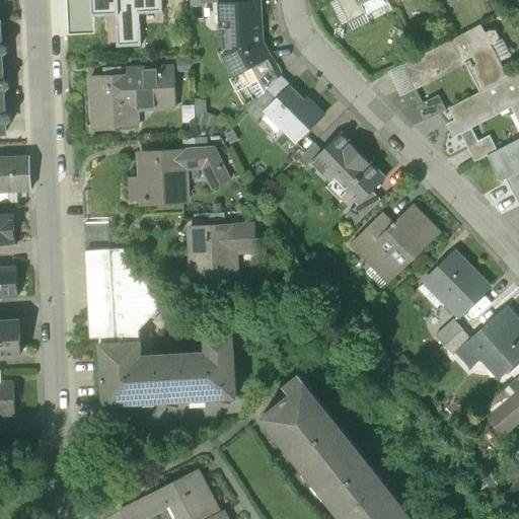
[(92,15),(91,0),(66,0),(69,35),(95,33),(95,15),(92,15)]
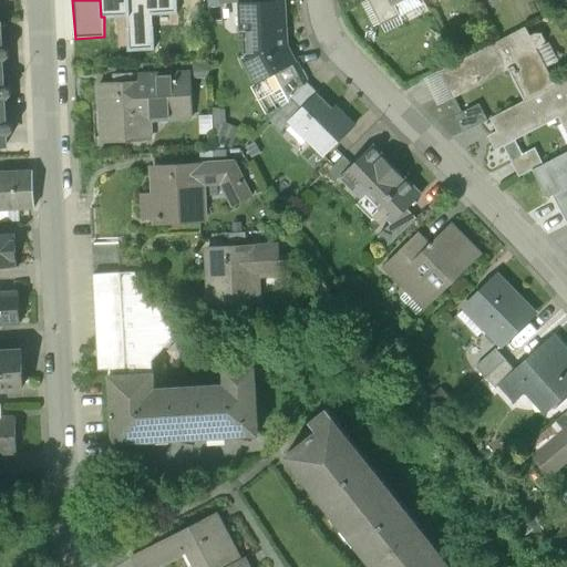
[(177,0),(100,0),(101,17),(104,17),(127,16),(130,50),(156,48),(154,14),(178,12),(177,0)]
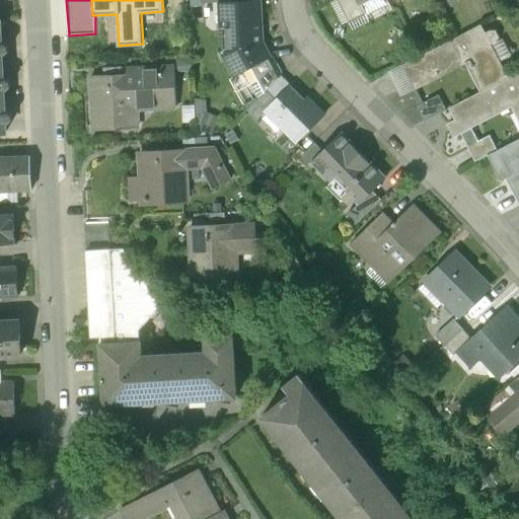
[(230,29),(231,51),(225,52),(236,75),(243,71),(270,58),(262,43),(258,0),(256,0),(222,1),(224,29),(230,29)]
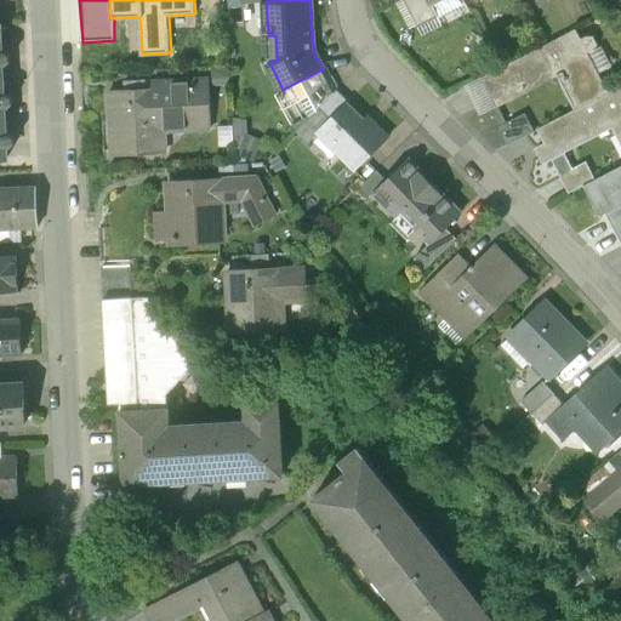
[(428,5),(425,0),(402,0),(416,27),(436,16),(428,4),(428,5)]
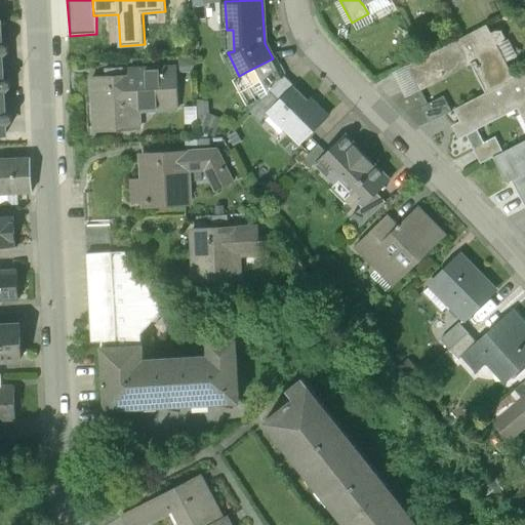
[(486,25),(407,66),(417,85),(470,59),(474,68),(480,65),(492,89),(514,79),(486,25)]
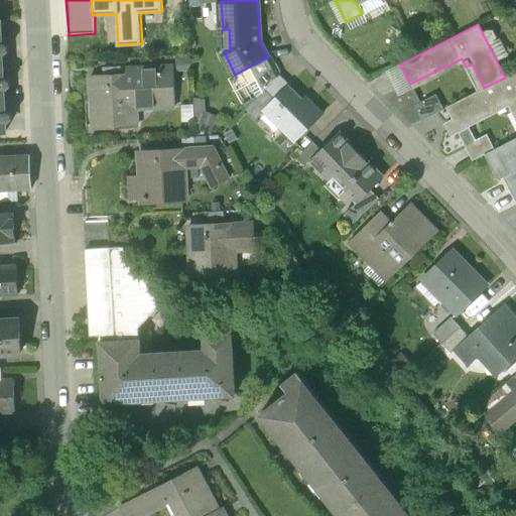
[(0,29),(0,67),(2,67),(1,54),(5,54),(9,49),(9,47),(4,43),(1,43),(0,29)]
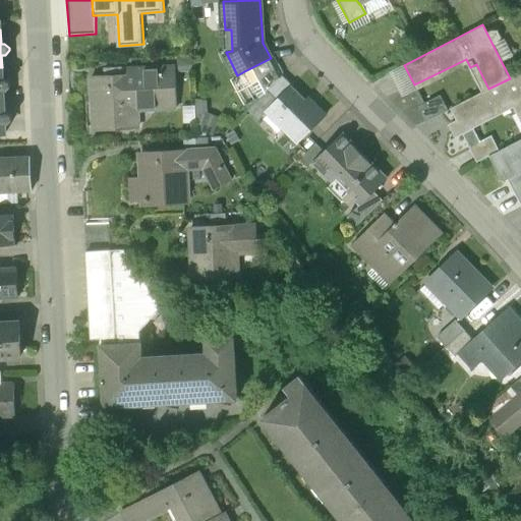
[(271,58),(244,71),(259,99),(267,91),(280,77),(271,58)]
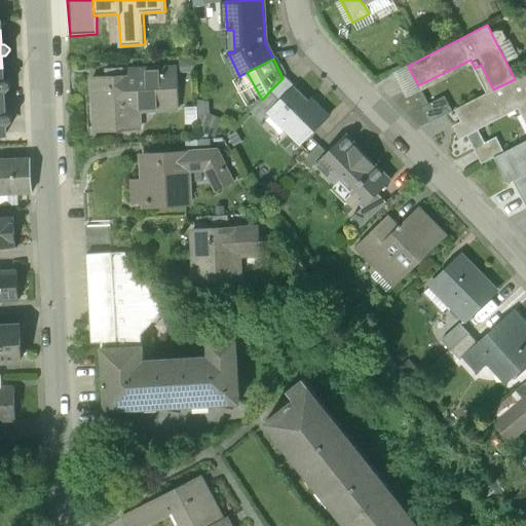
[(179,67),(137,68),(138,73),(123,74),(122,68),(107,68),(107,74),(95,75),(96,101),(100,101),(101,123),(119,122),(120,127),(140,126),(139,103),(158,102),(158,108),(180,107),(179,67)]
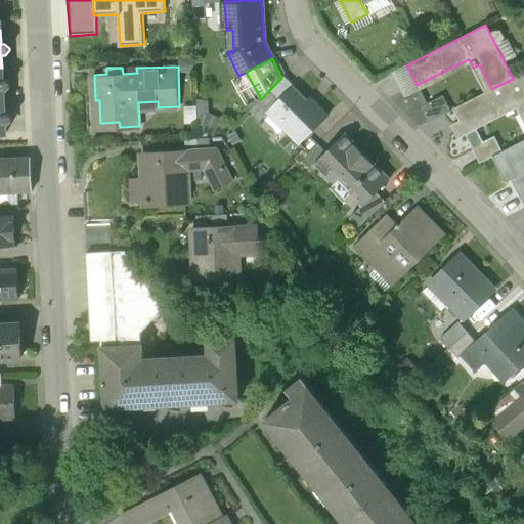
[(2,68),(0,68),(0,100),(4,101),(4,90),(7,90),(10,86),(10,83),(6,79),(3,79),(2,68)]
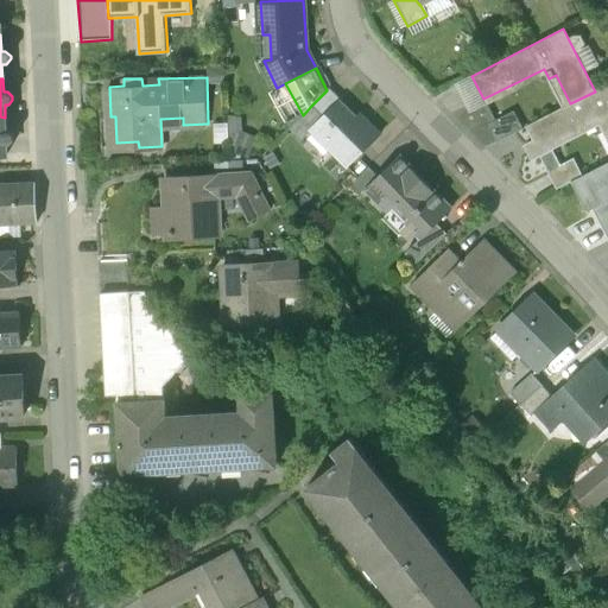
[(570,103),(526,126),(537,147),(596,118),(603,131),(607,127),(607,83),(595,92),(570,103)]
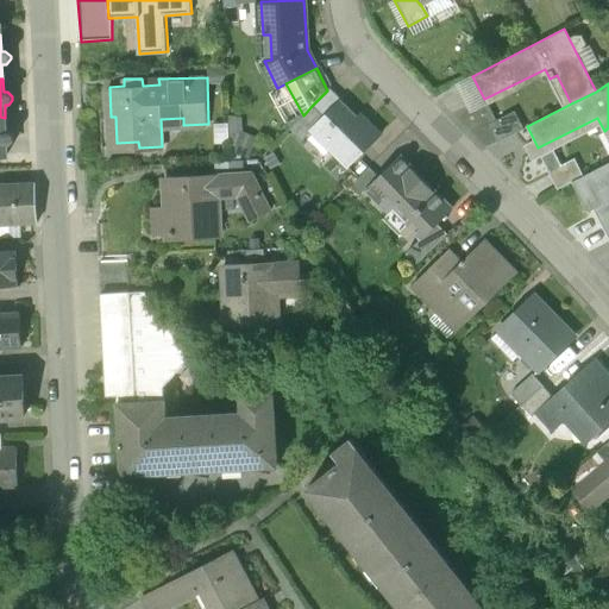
[(366,126),(338,101),(322,115),(311,129),(312,130),(347,165),(380,135),(369,124),(366,126)]
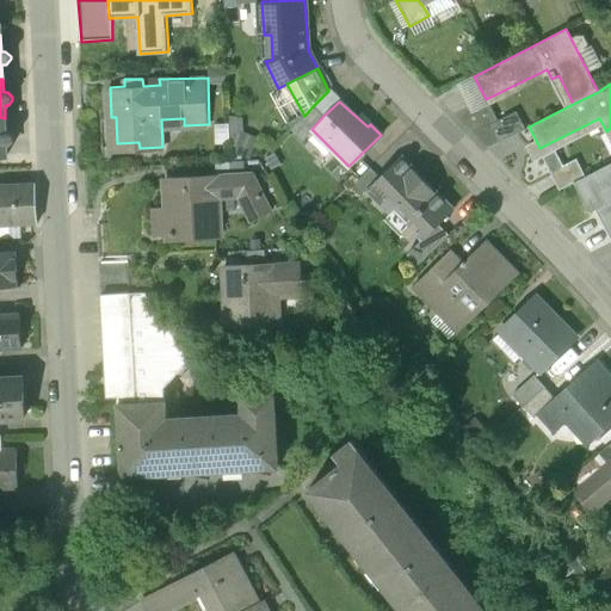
[(304,116),(291,128),(303,140),(313,130),(312,129),(323,116),(313,106),(304,116)]
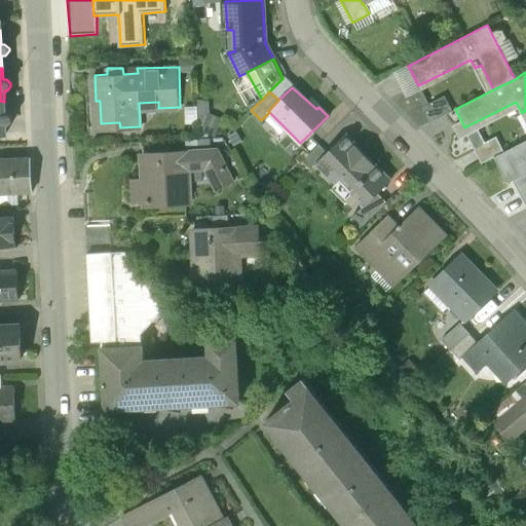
[(444,97),(422,108),(429,122),(451,111),(444,97)]
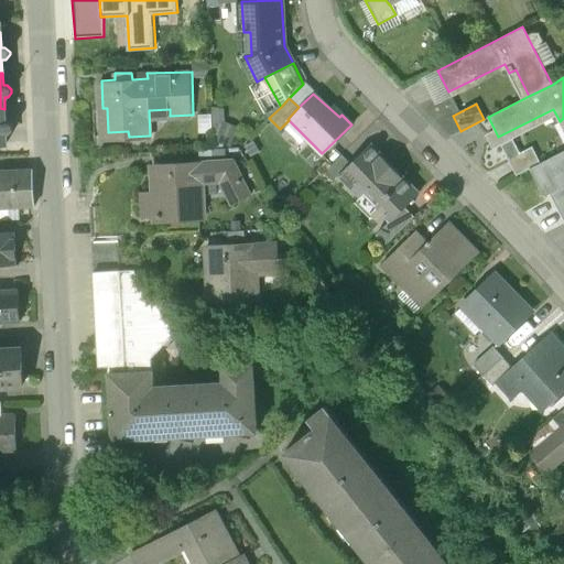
[(4,109),(0,108),(0,144),(7,144),(7,133),(9,133),(13,128),(13,126),(9,121),(6,121),(4,109)]
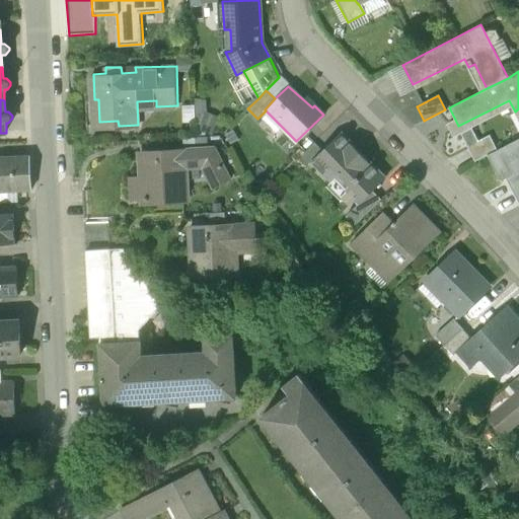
[(367,166),(347,146),(351,142),(341,133),(322,151),(312,162),(331,181),(340,173),(350,183),(347,187),(361,202),(373,190),(385,177),(371,162),(367,166)]
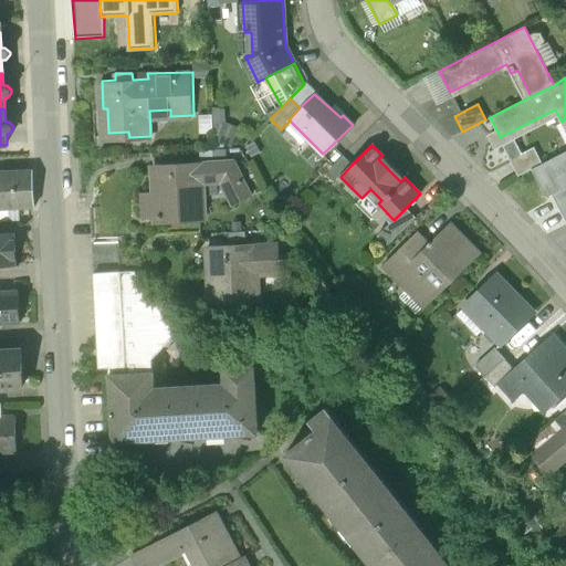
[(534,147),(510,159),(519,175),(534,167),(542,163),(534,147)]
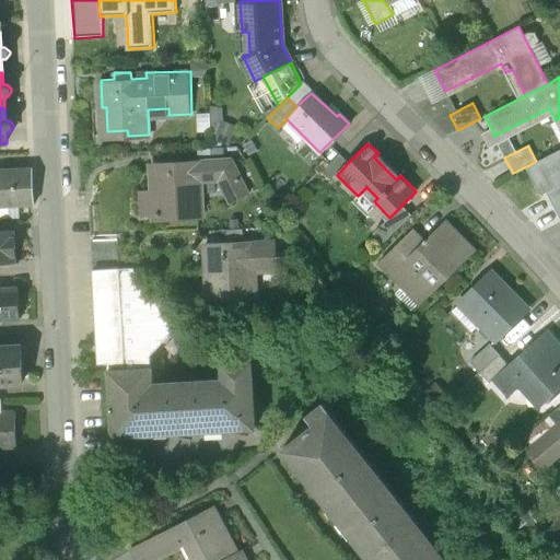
[(559,149),(536,161),(528,165),(539,187),(546,184),(559,176),(559,149)]
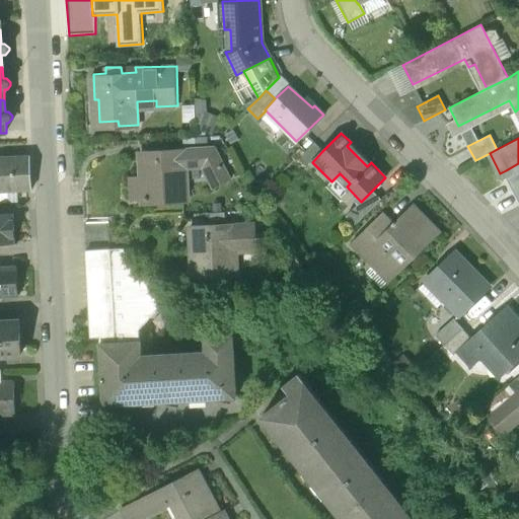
[(314,142),(299,158),(307,166),(312,162),(322,151),(314,142)]
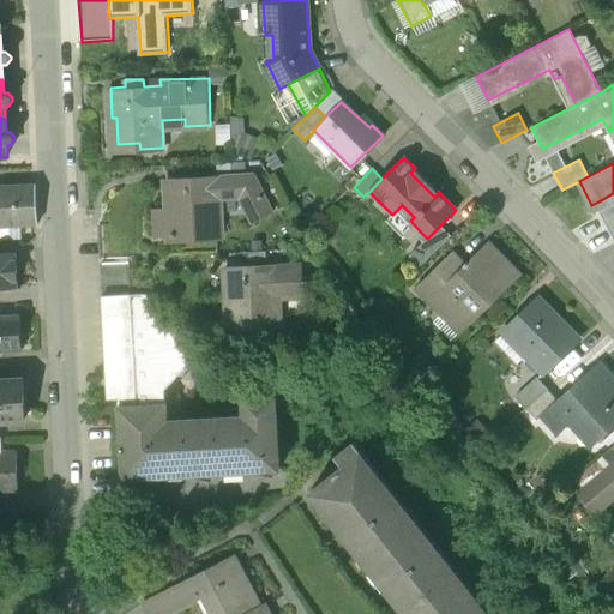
[(217,175),(167,178),(168,208),(174,208),(175,235),(198,234),(198,240),(221,239),(217,175)]
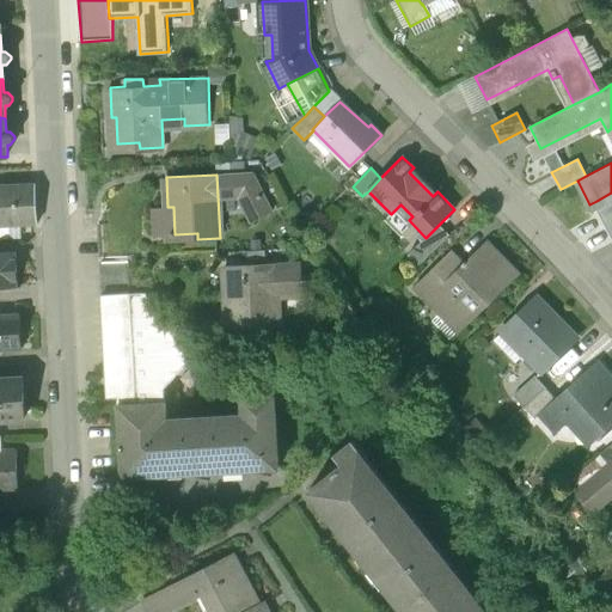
[(36,184),(0,185),(0,204),(37,203),(36,184)]
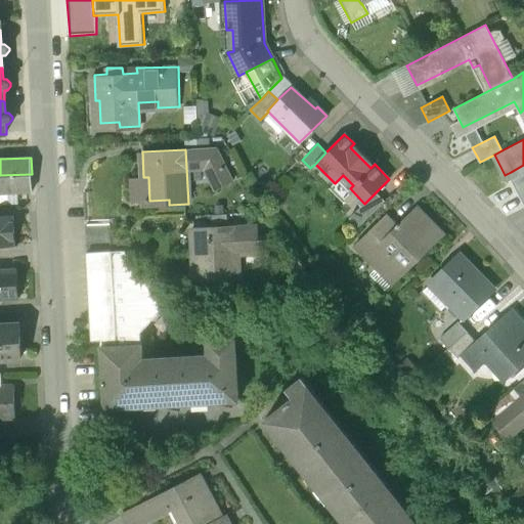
[(523,165),(511,172),(523,199),(523,165)]
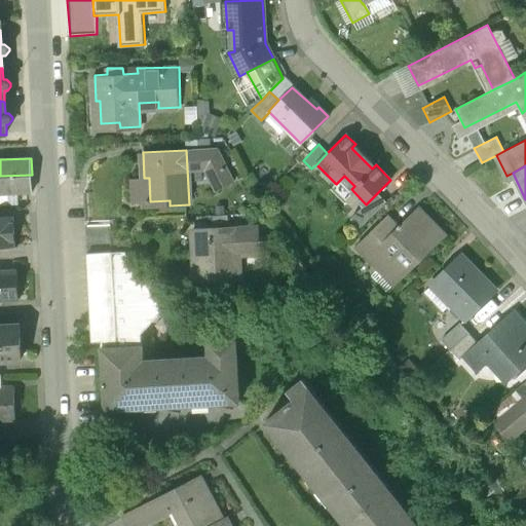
[(32,175),(0,176),(0,193),(34,191),(32,175)]
